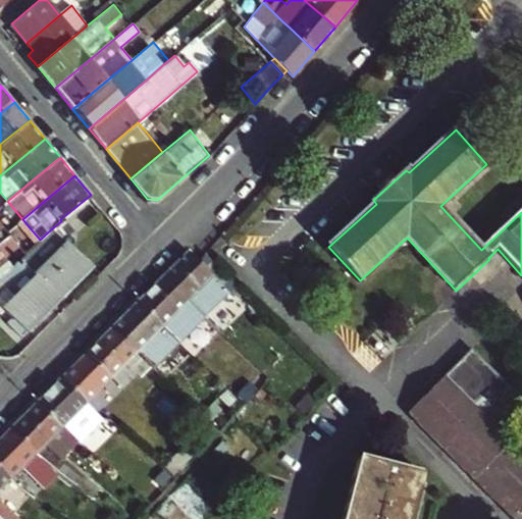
[(5,214),(0,208),(0,221),(8,231),(18,222),(9,210),(5,214)]
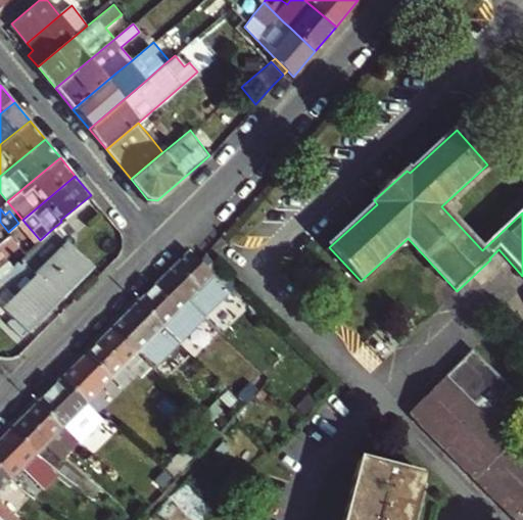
[(27,254),(20,258),(60,298),(91,268),(52,229),(40,240),(25,252),(27,254)]
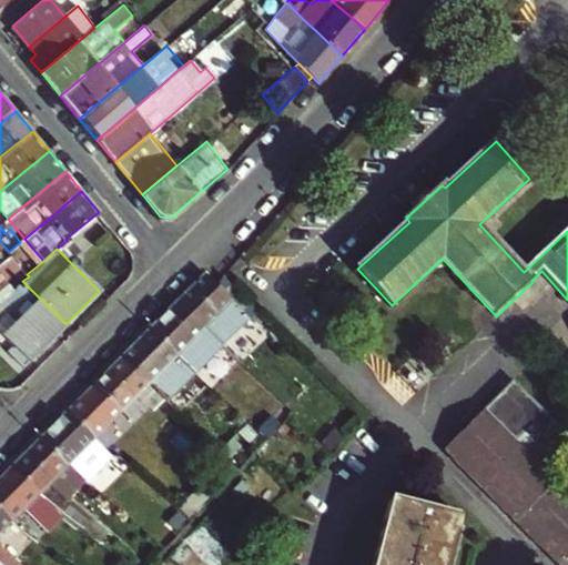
[(0,299),(12,289),(4,279),(20,265),(11,254),(0,263),(0,299)]
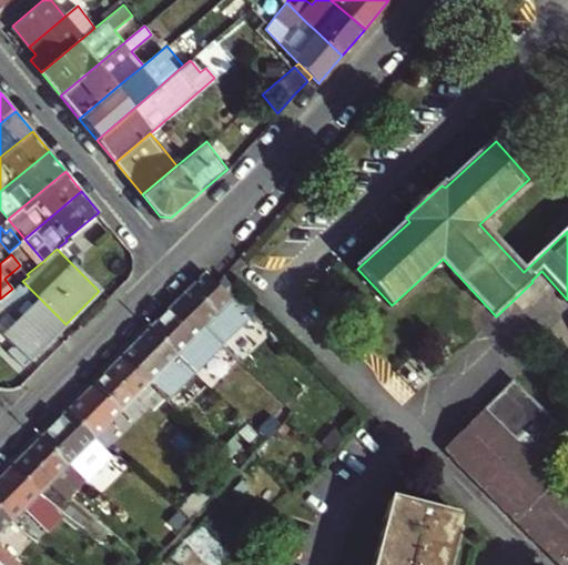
[(206,272),(178,301),(224,347),(253,319),(216,282),(206,272)]
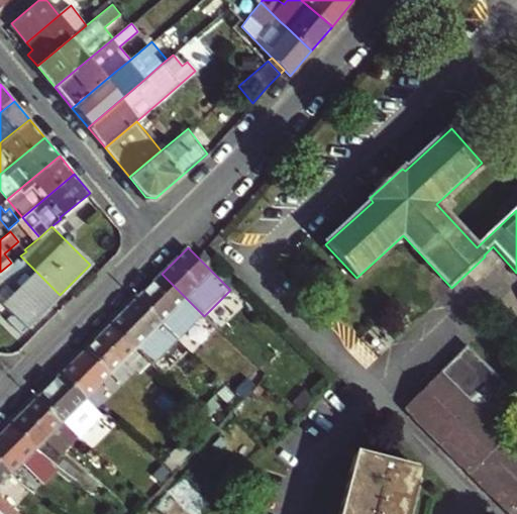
[(11,263),(0,272),(0,275),(17,293),(5,305),(12,312),(7,318),(21,332),(60,295),(20,255),(11,263)]
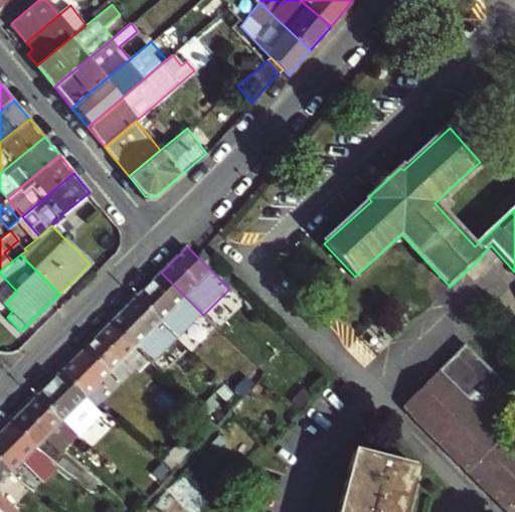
[(158,318),(179,338),(203,315),(161,273),(137,297),(158,318)]
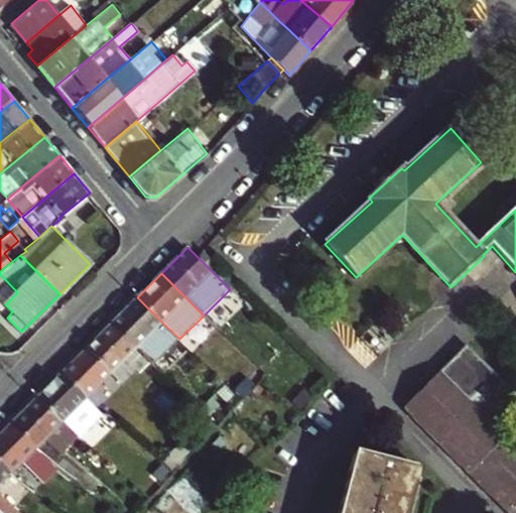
[(0,274),(0,303),(2,307),(5,304),(17,292),(0,274)]
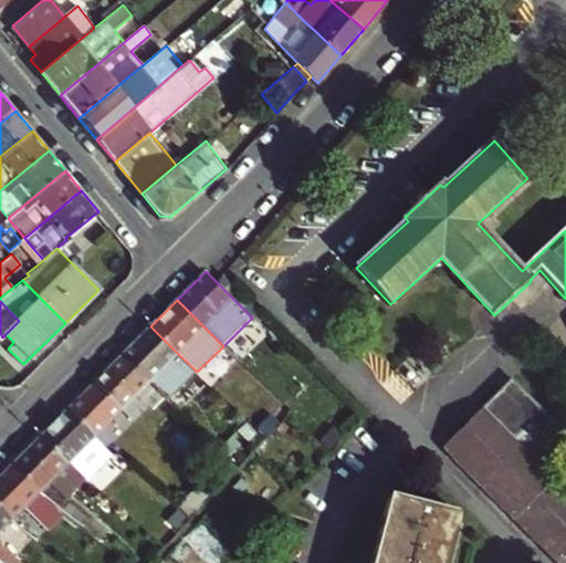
[(123,353),(152,382),(169,399),(197,372),(174,350),(150,326),(132,345),(123,353)]
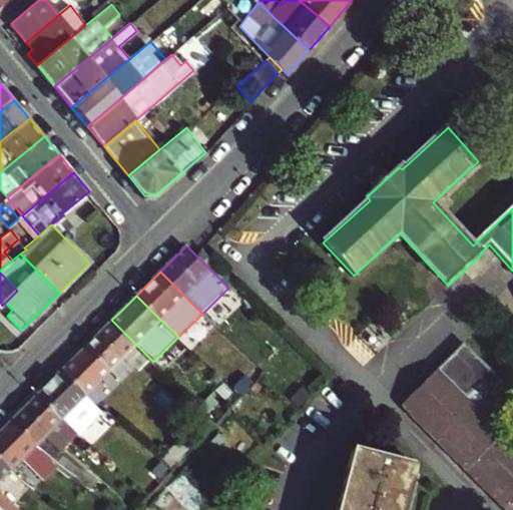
[(111,320),(87,344),(113,370),(137,346),(111,320)]
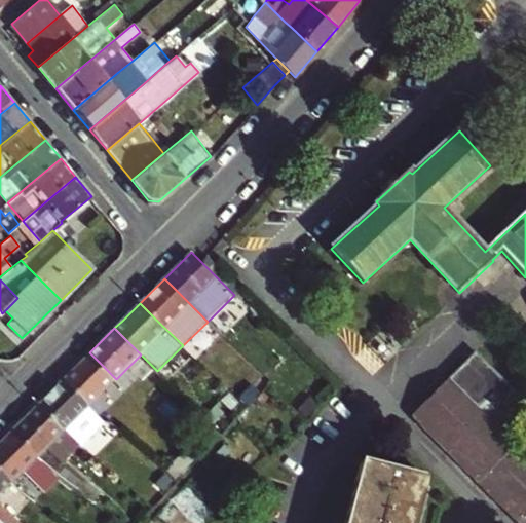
[(475,349),(412,410),(524,522),(525,522),(525,454),(488,416),(516,389),(475,349)]
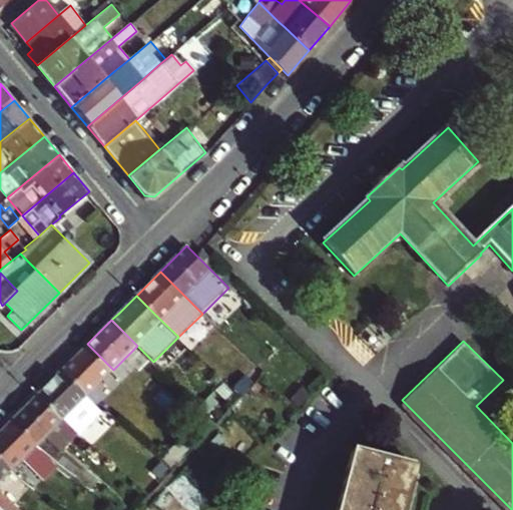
[(113,370),(87,344),(62,369),(88,395),(113,370)]
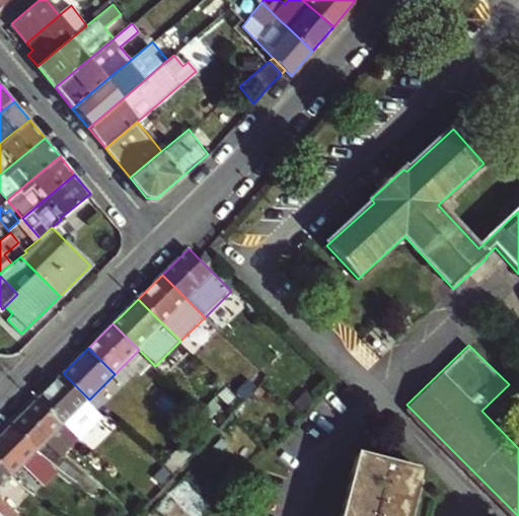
[(89,399),(63,373),(39,397),(64,424),(81,439),(104,416),(93,403),(89,399)]
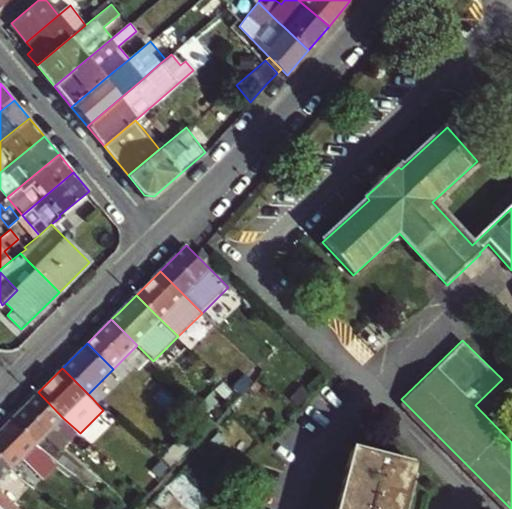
[(100,391),(92,398),(103,410),(108,415),(112,411),(107,406),(111,403),(100,391)]
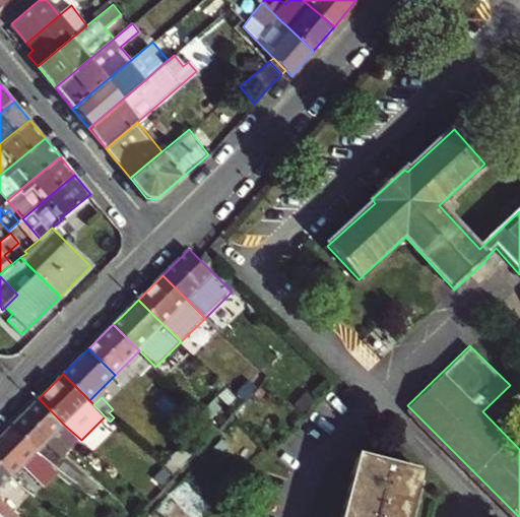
[(64,425),(39,398),(12,424),(39,450),(64,425)]
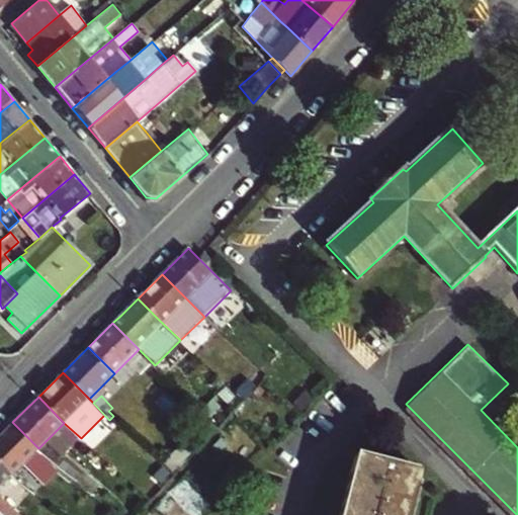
[(12,422),(0,433),(0,459),(13,473),(38,448),(12,422)]
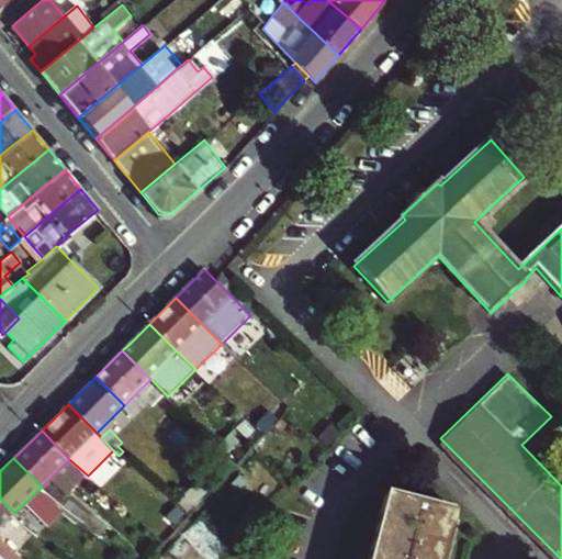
[(54,483),(46,492),(64,510),(67,506),(63,502),(67,498),(54,483)]
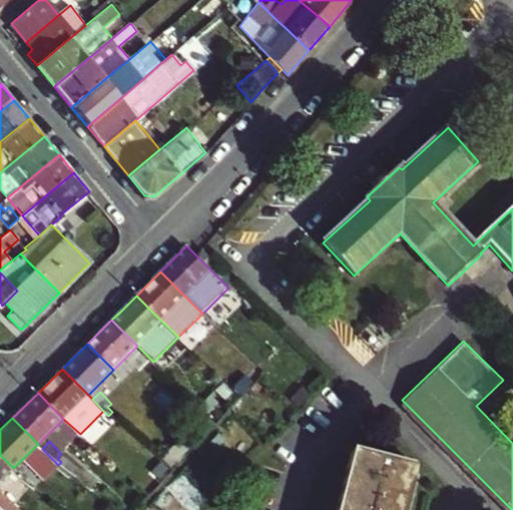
[(45,469),(50,465),(54,469),(58,465),(42,449),(33,456),(45,469)]
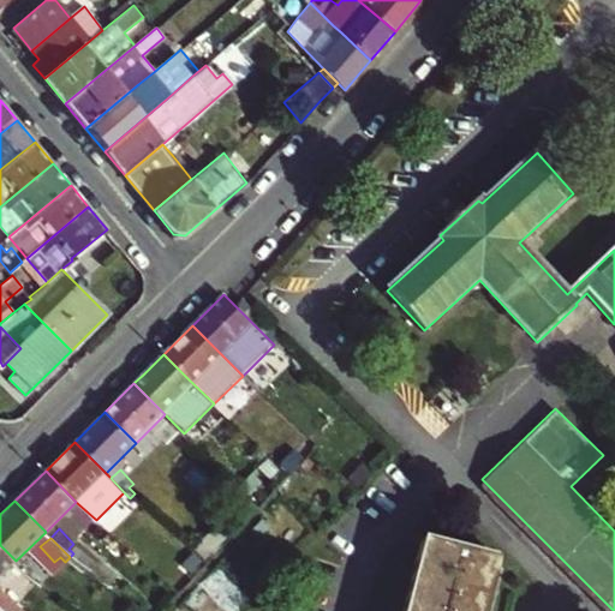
[(489,610),(502,559),(421,539),(401,610),(489,610)]
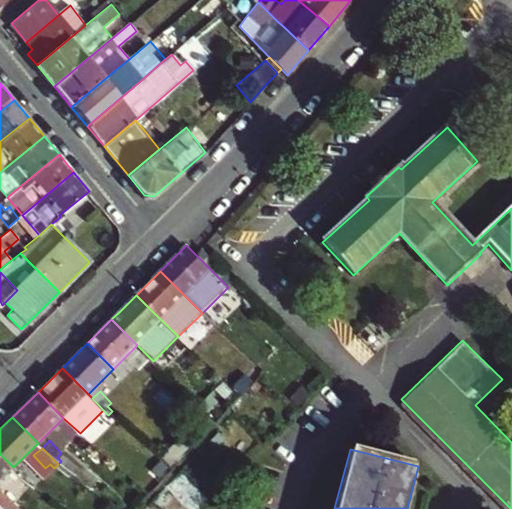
[(0,454),(0,504),(1,505),(8,496),(0,488),(0,479),(13,467),(0,454)]
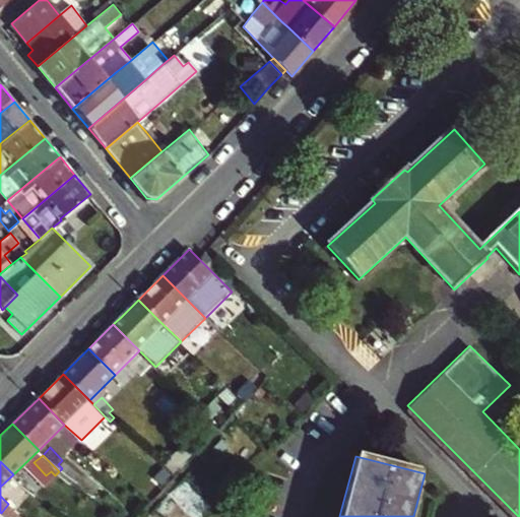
[(19,516),(20,516),(8,504),(1,513),(4,516),(19,516)]
